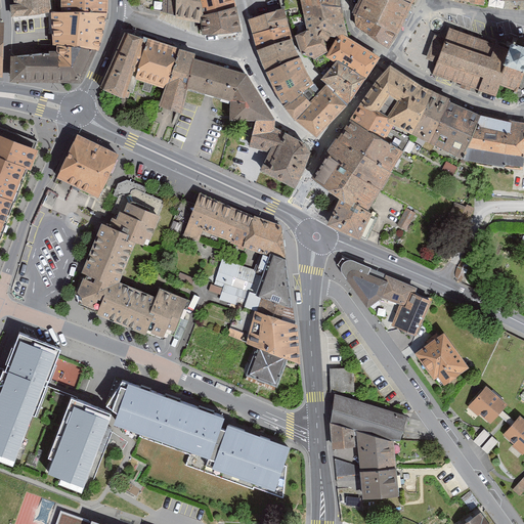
[(10,19),(46,14),(45,0),(13,0),(14,7),(8,8),(10,19)]
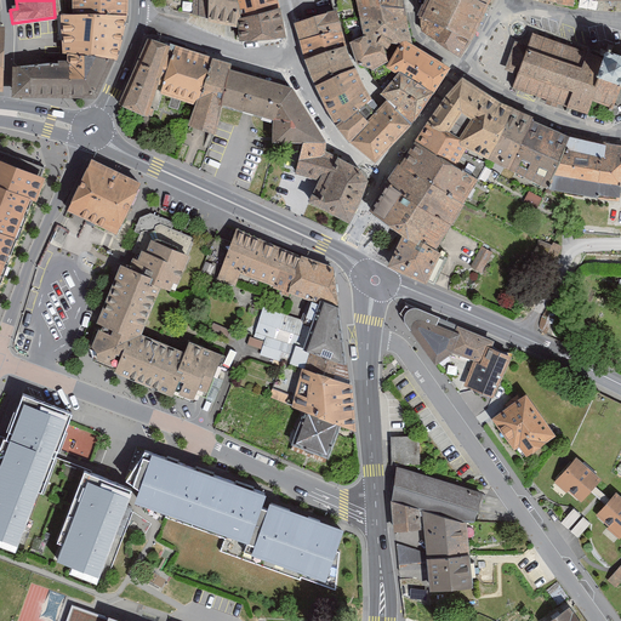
[(201,0),(201,20),(240,30),(237,18),(232,0),(201,0)]
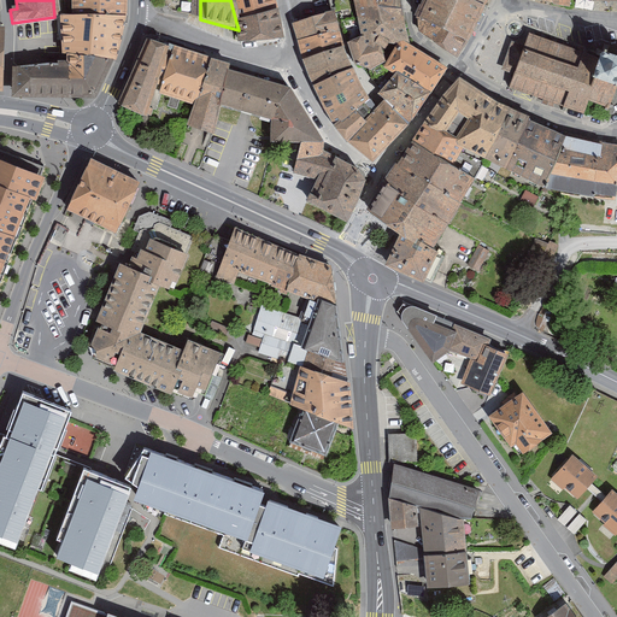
[(274,10),(271,0),(230,0),(235,18),(274,10)]
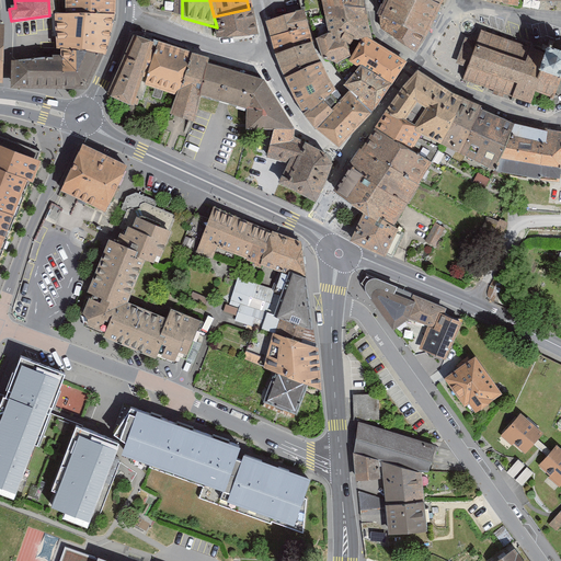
[(321,0),(324,20),(368,26),(362,0),(321,0)]
